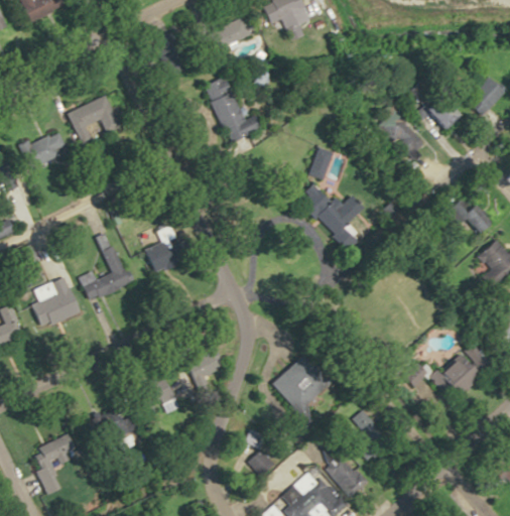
[(44,0),(24,0),(24,18),(44,18),(44,0)]
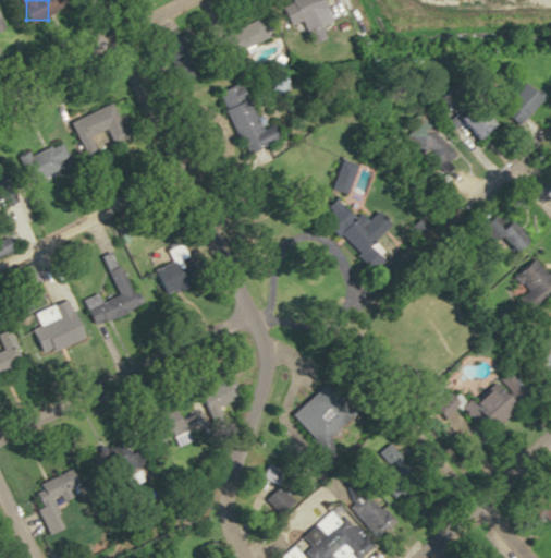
[(290,0),(282,3),(290,24),(323,13),(322,11),(328,10),(323,0),(290,0)]
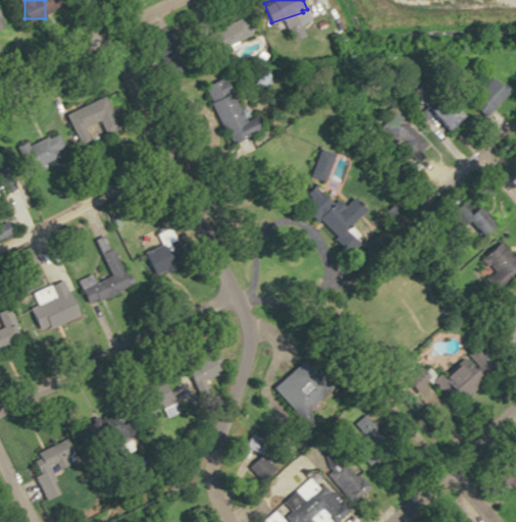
[(216,53),(253,34),(245,17),(207,36),(216,53)]
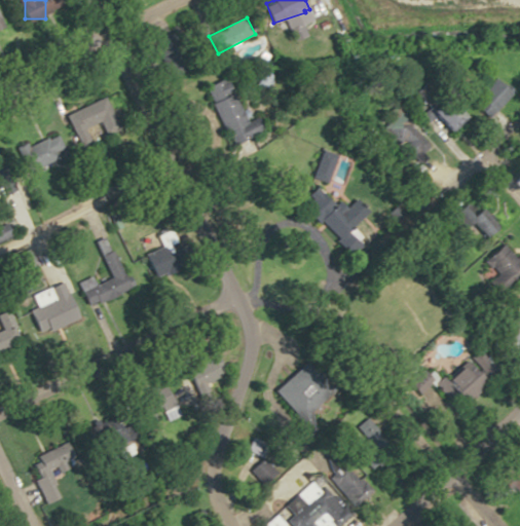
[(209,86),(232,144),(254,136),(231,77),(209,86)]
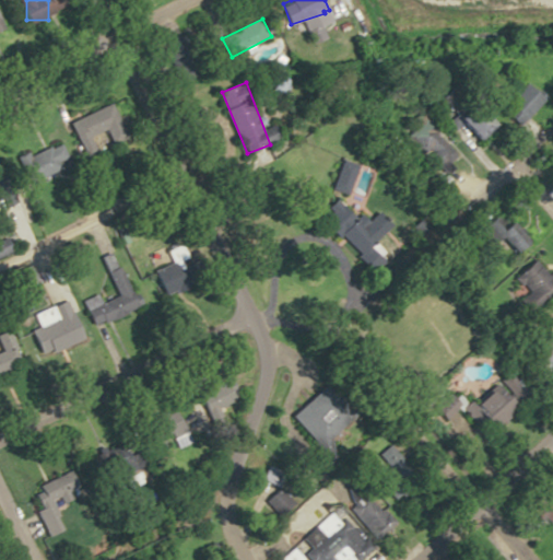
[(505,98),(516,117),(539,103),(528,85),(505,98)]
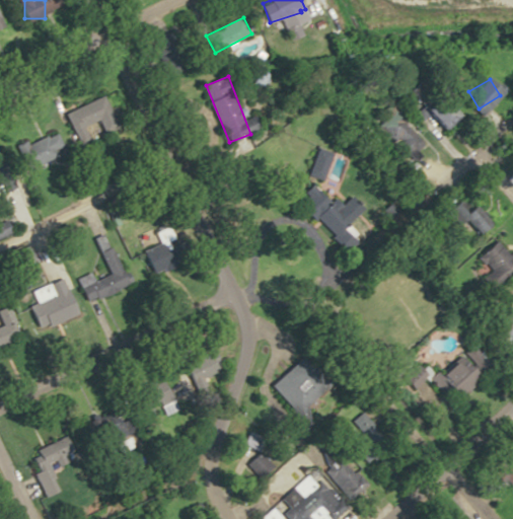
[(415,107),(421,121),(430,117),(435,129),(453,121),(442,95),(415,107)]
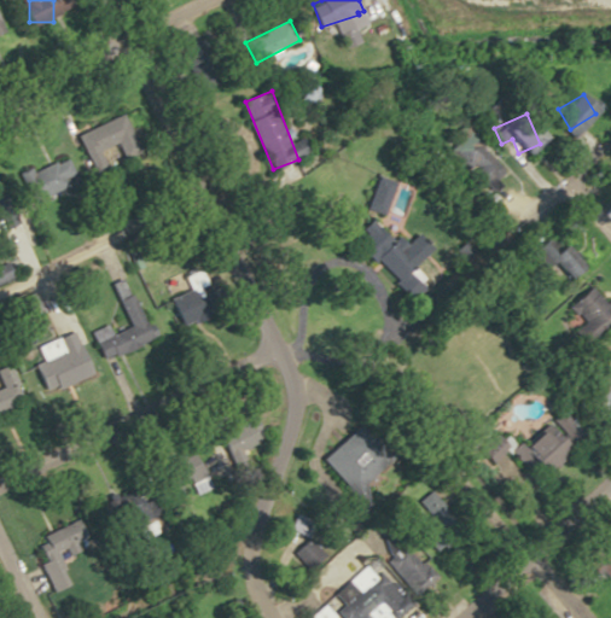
[(80,135),(91,157),(135,136),(124,115),(80,135)]
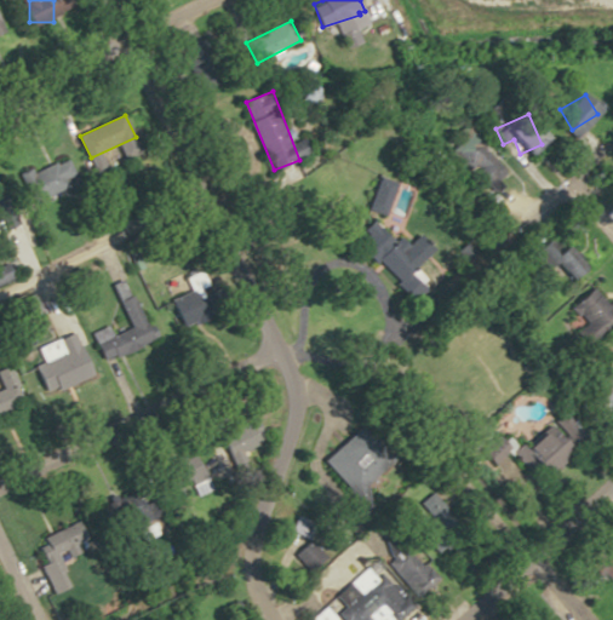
[(452,150),(487,188),(506,170),(467,126),(453,138),(458,144),(452,150)]
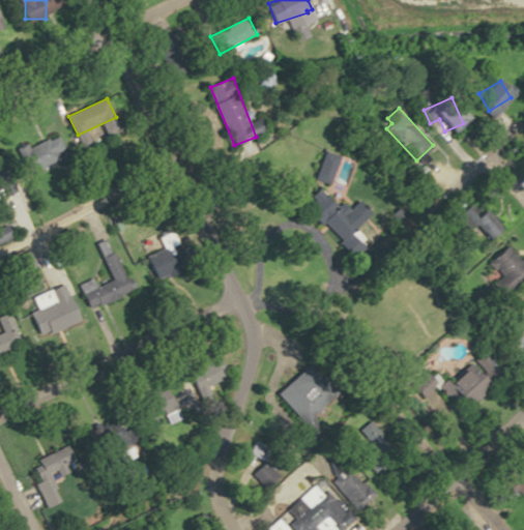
[(52,137),(22,153),(33,174),(64,158),(52,137)]
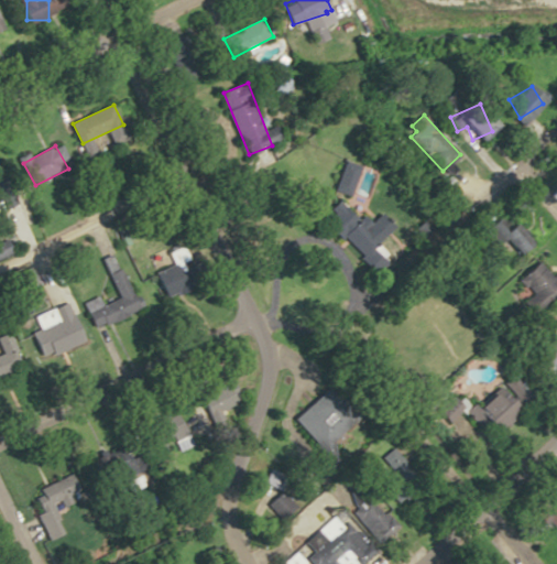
[(0,197),(2,197),(6,207),(14,205),(7,180),(0,181),(0,197)]
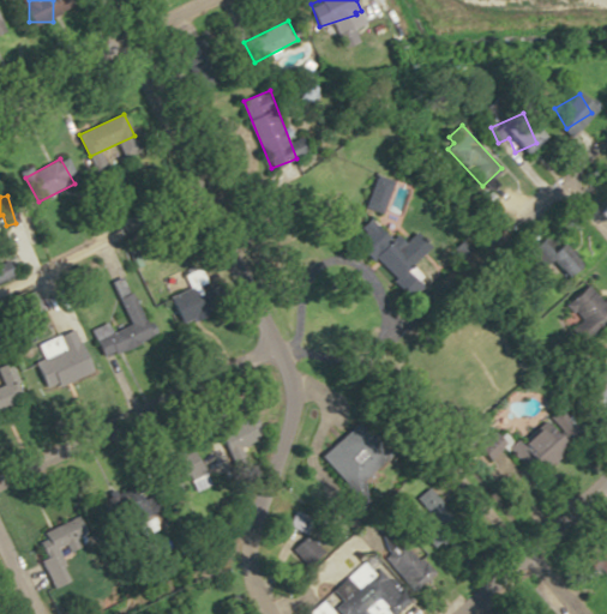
[(360,227),(366,235),(356,241),(366,254),(388,240),(373,217),(360,227)]
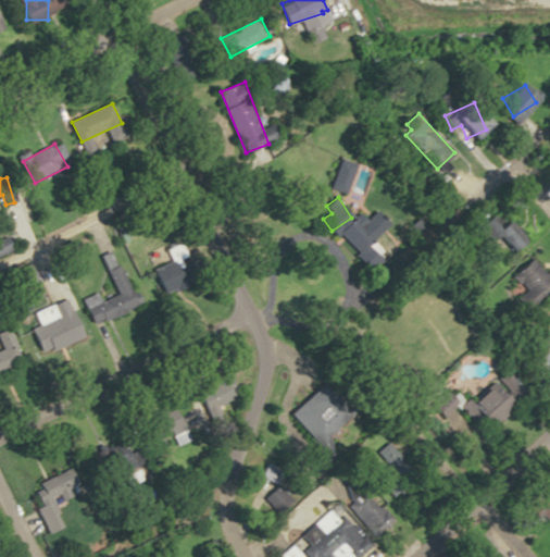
[(496,240),(499,238),(512,251),(526,238),(497,208),(479,224),(496,240)]
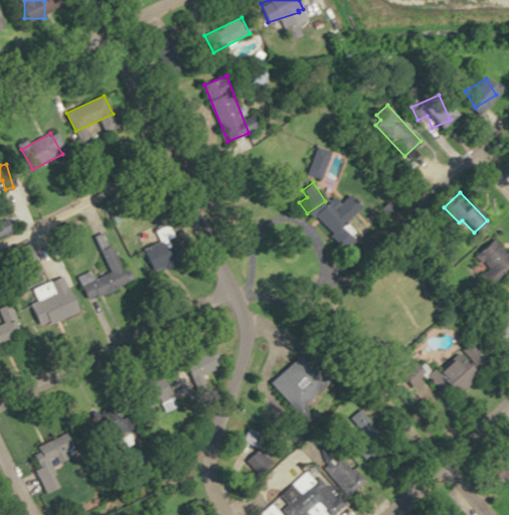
[(167,228),(158,230),(161,242),(145,247),(151,272),(176,265),(167,228)]
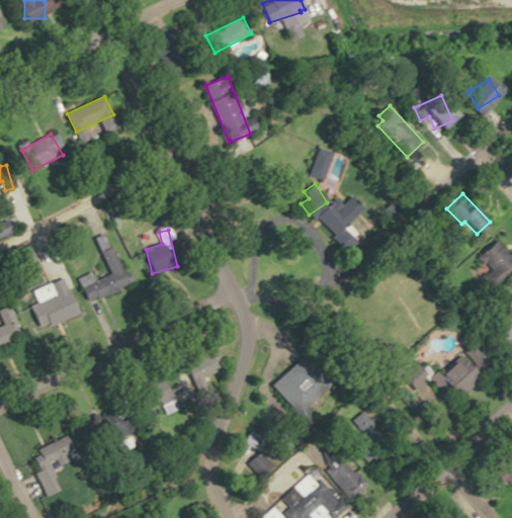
[(511,251),(508,254),(497,240),(479,253),(491,270),(484,275),(494,287),(511,273),(511,251)]
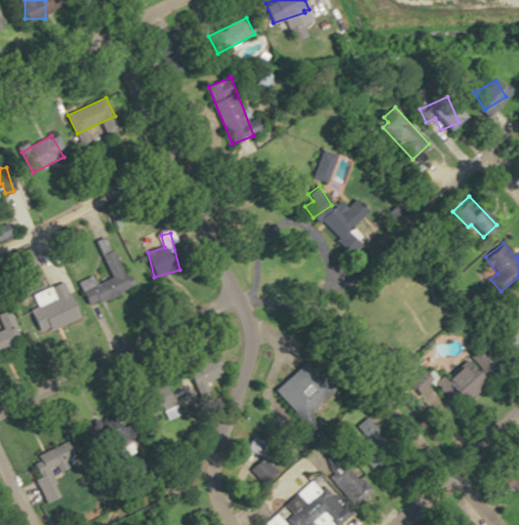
[(132,288),(115,249),(104,253),(114,277),(97,283),(94,276),(80,282),(90,306),(132,288)]
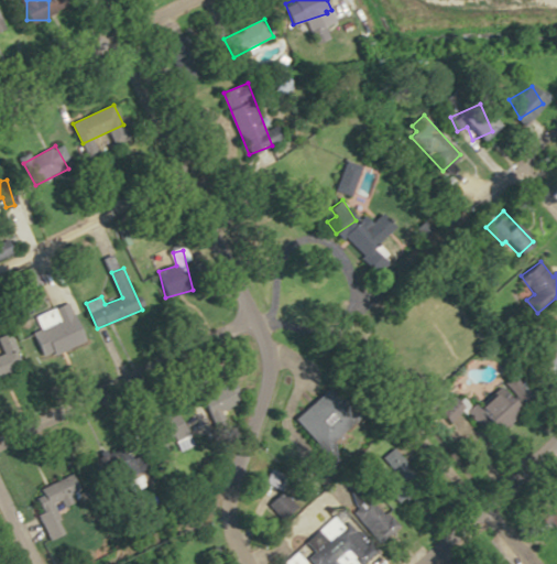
[(87,340),(71,302),(36,317),(54,356),(87,340)]
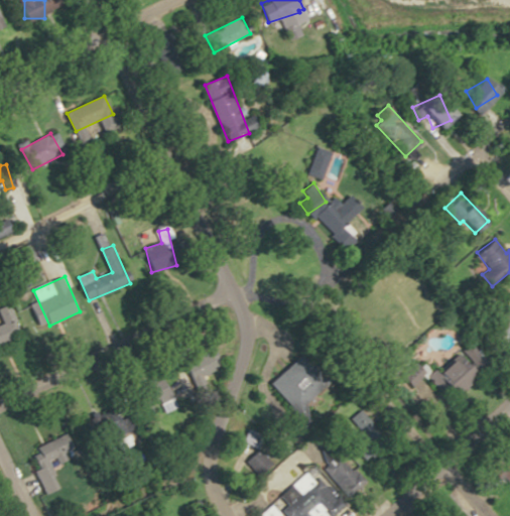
[(0,346),(24,337),(11,304),(0,307),(0,309),(5,324),(0,325),(0,346)]
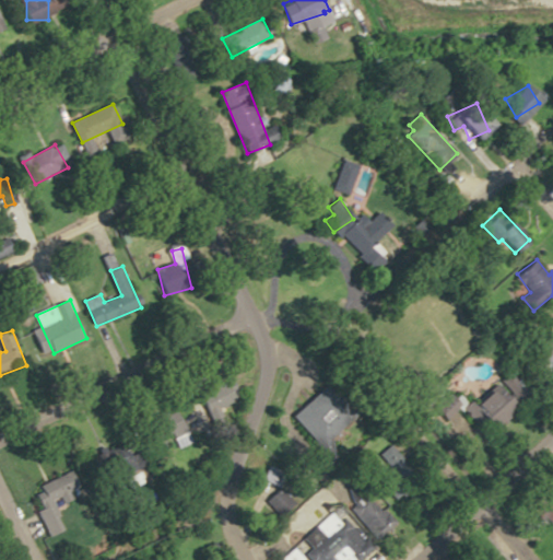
[(466,401),(471,417),(481,413),(487,431),(516,420),(503,387),(466,401)]
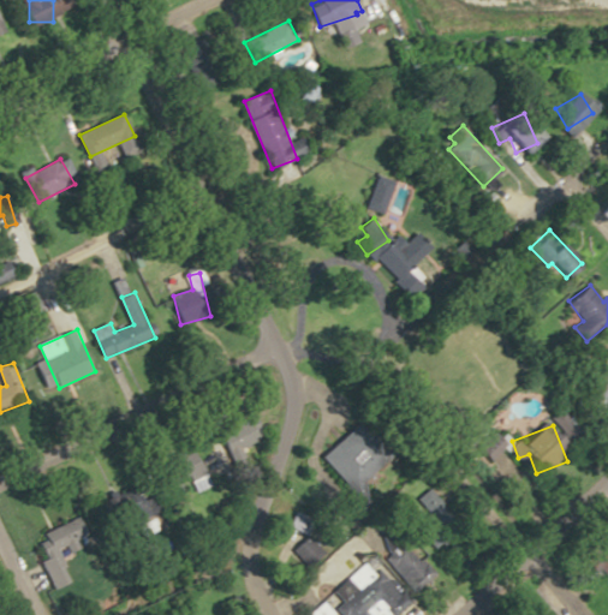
[(195,446),(165,461),(176,483),(191,476),(200,493),(215,485),(195,446)]
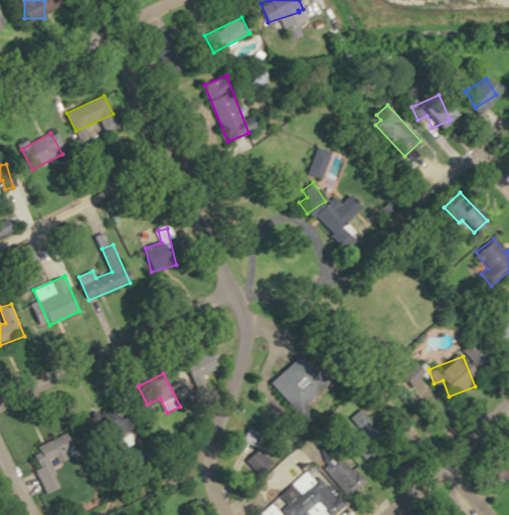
[(349,421),(375,443),(384,432),(358,410),(349,421)]
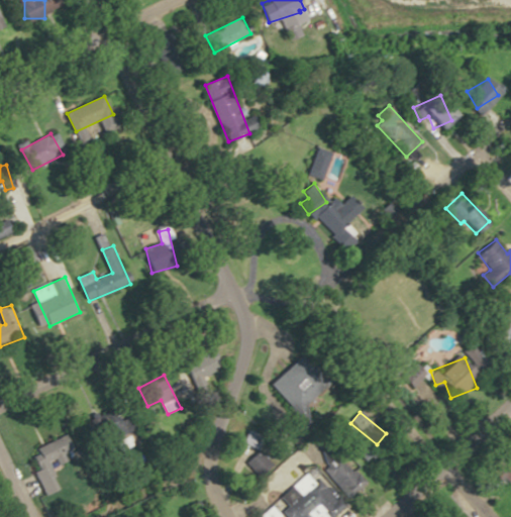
[(46,495),(61,490),(49,462),(58,458),(61,464),(77,456),(69,436),(34,450),(42,470),(37,472),(46,495)]
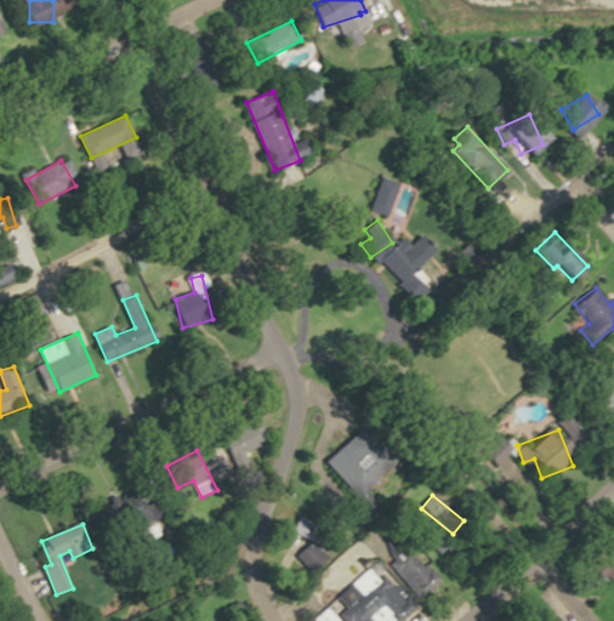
[(436,585),(414,543),(390,557),(411,598),(436,585)]
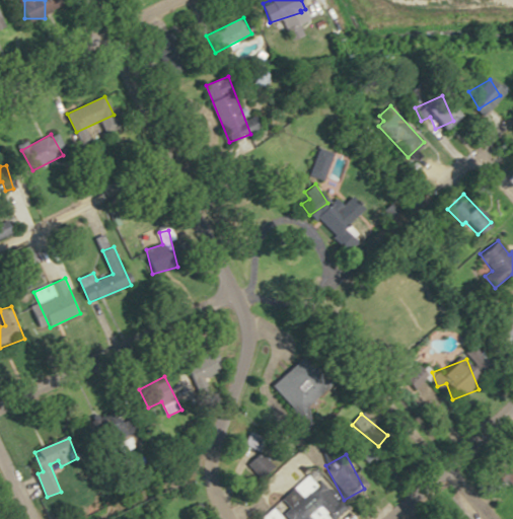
[(336,518),(347,508),(309,472),(274,510),(283,518),(336,518)]
